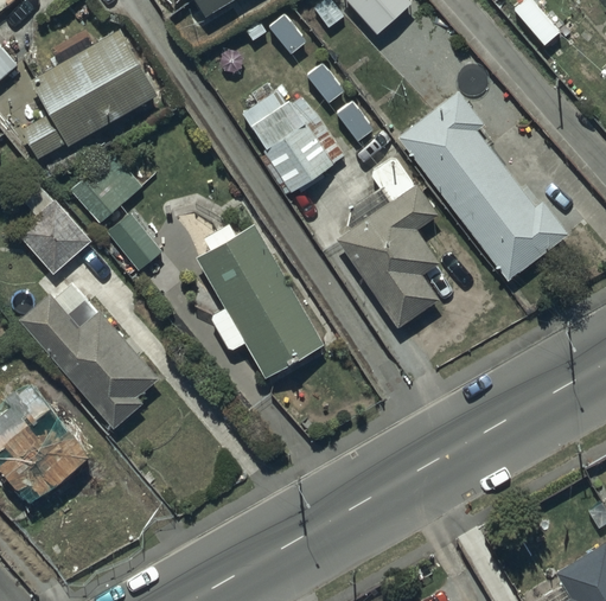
[(196,0),(205,14),(228,0),(196,0)]
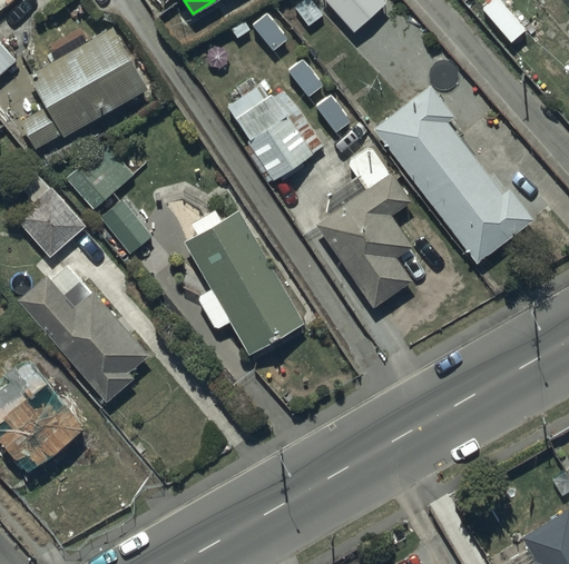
[(382,0),(327,0),(355,30),(385,3),(382,0)]
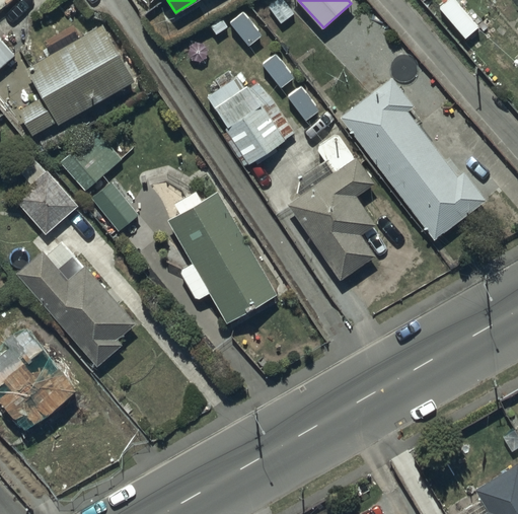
[(102,22),(25,66),(42,95),(16,109),(30,134),(55,121),(57,126),(136,81),(102,22)]
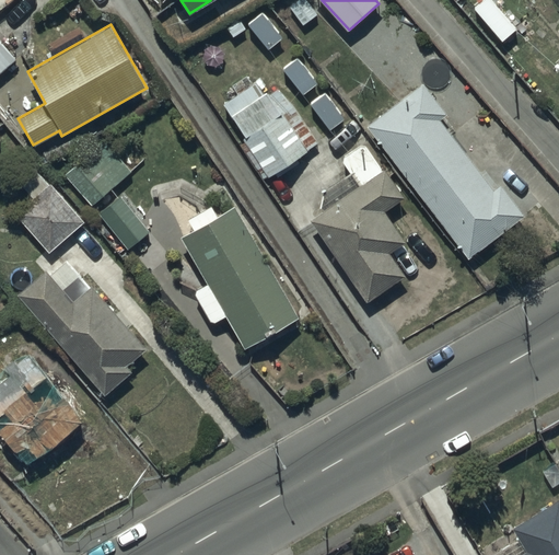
[(0,39),(0,76),(18,60),(0,39)]
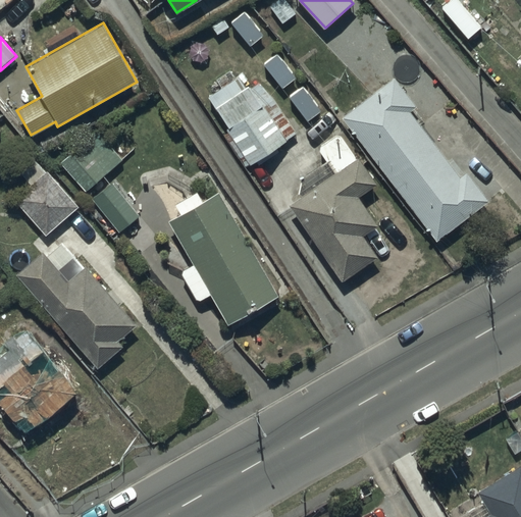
[(394,76),(340,117),(435,242),(487,201),(464,170),(458,175),(408,111),(416,105),(394,76)]
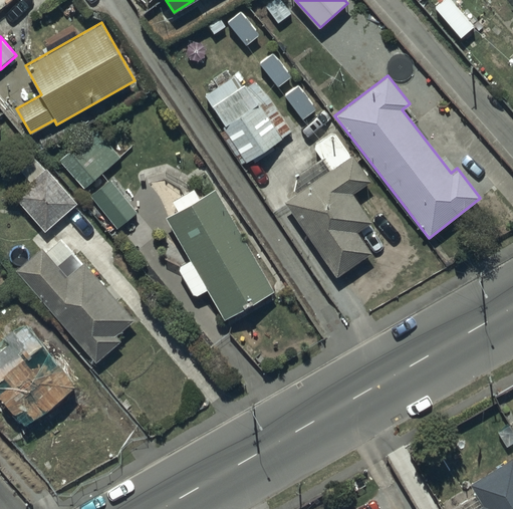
[(225,124),(222,126),(245,164),(295,132),(275,99),(261,108),(244,82),(240,85),(235,76),(206,95),(225,124)]
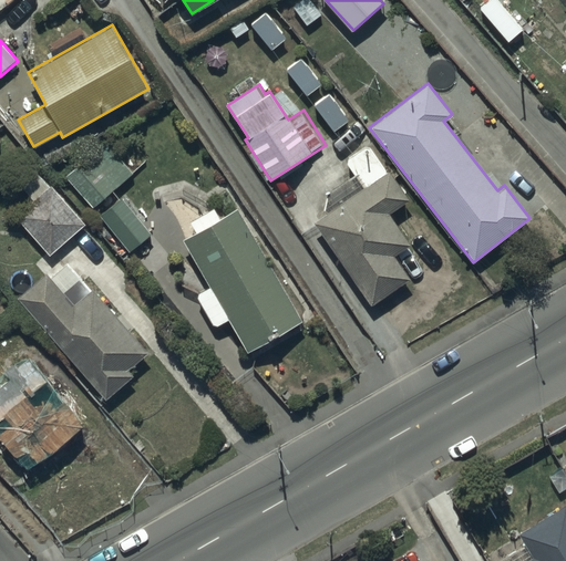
[(105,143),(65,177),(94,211),(134,176),(105,143)]
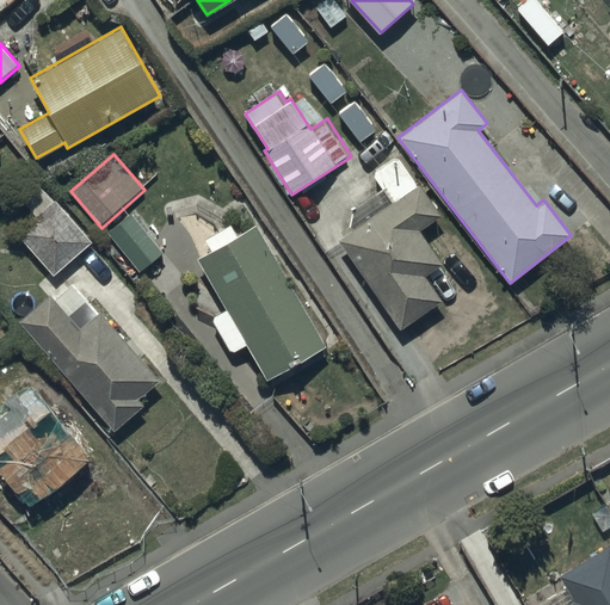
[(442,217),(419,185),(400,155),(371,173),(382,190),(352,211),(350,229),(338,239),(398,331),(443,301),(424,273),(441,263),(420,232),(442,217)]
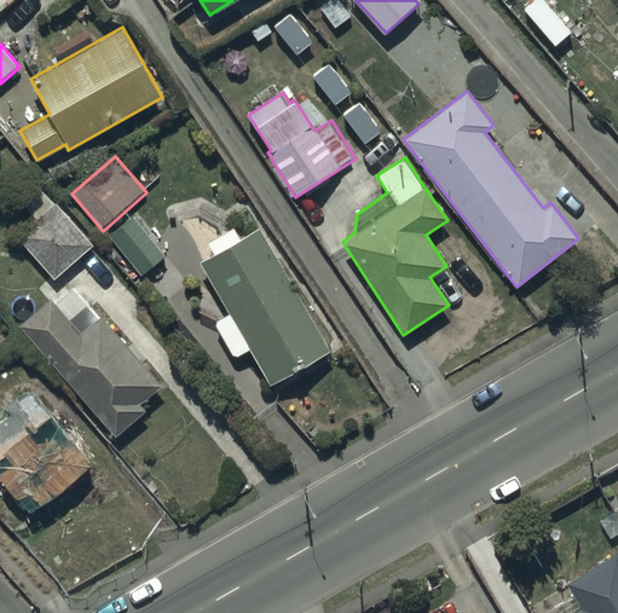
[(22,254),(27,250),(53,282),(97,246),(61,202),(12,242),(22,254)]
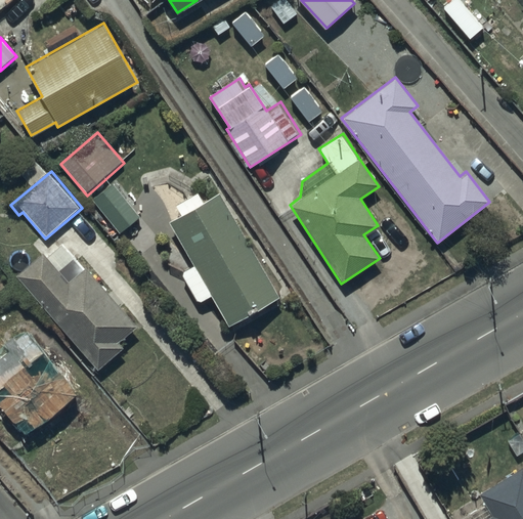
[(113,185),(92,201),(119,235),(139,219),(113,185)]
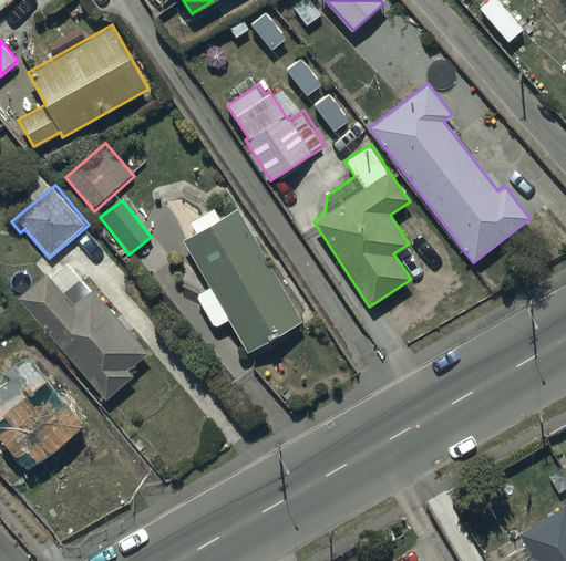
[(302,323),(239,208),(182,240),(208,288),(196,295),(214,328),(228,320),(247,354),(302,323)]
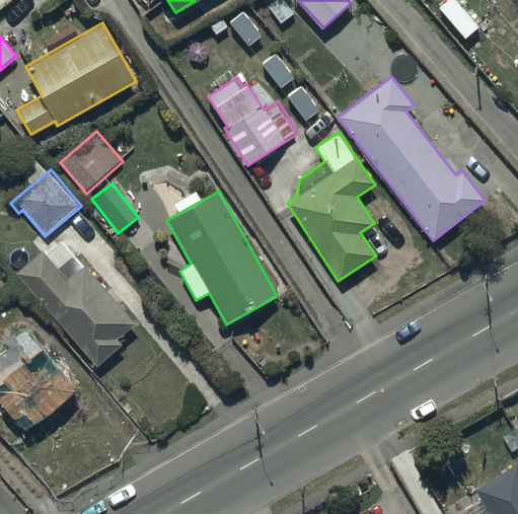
[(42,251),(16,274),(89,358),(85,361),(92,369),(121,344),(117,339),(136,322),(86,265),(68,281),(42,251)]
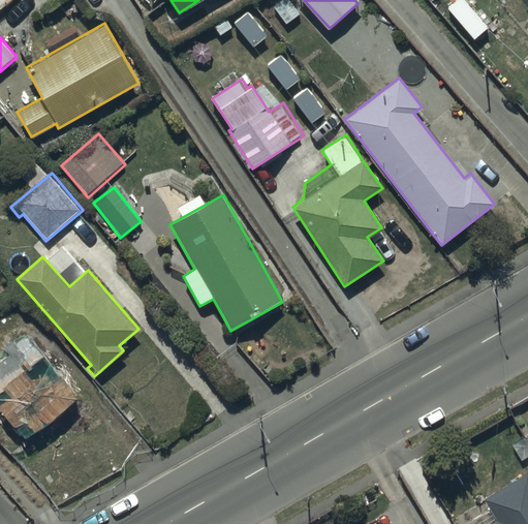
[(0,408),(24,440),(79,399),(28,331),(4,348),(8,353),(0,360),(0,408)]
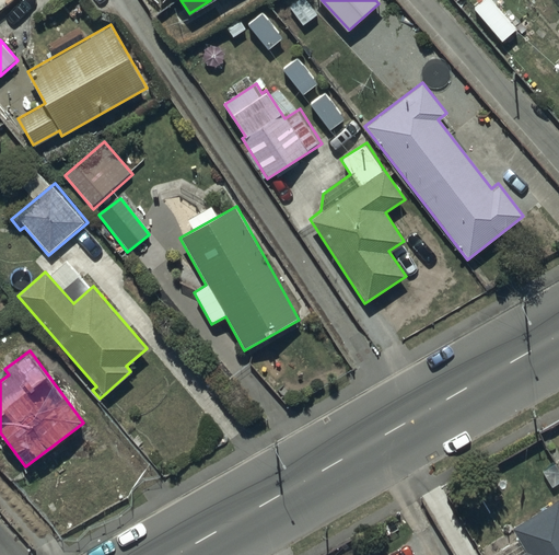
[(558,501),(513,529),(520,540),(496,554),(558,554),(558,501)]
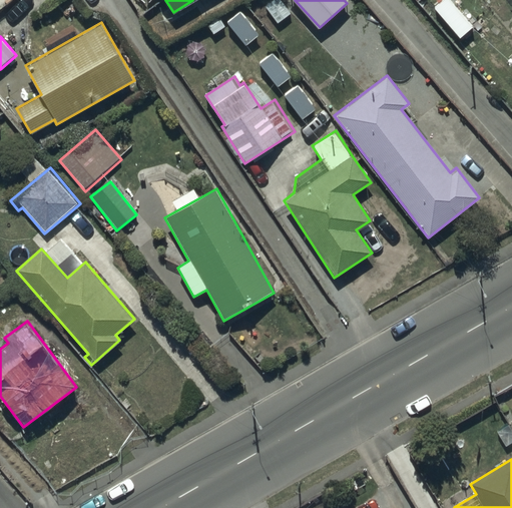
All buildings are outlined.
